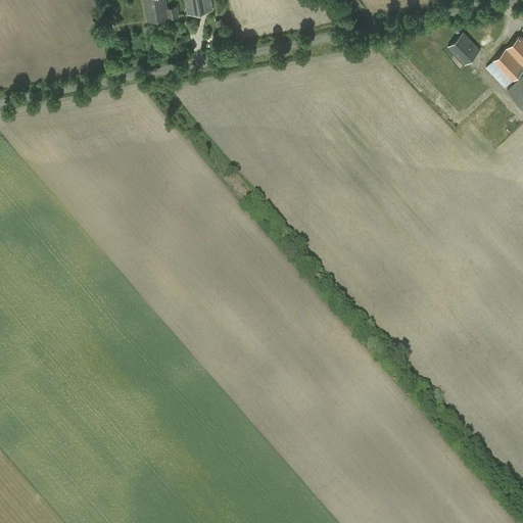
[(177,6),(168,8),(165,0),(142,0),(146,21),(178,16),(177,6)]
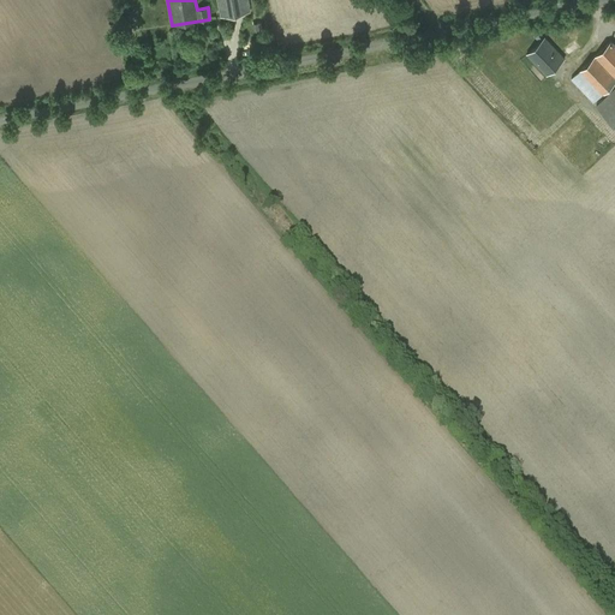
[(216,0),(220,18),(251,13),(249,0),(216,0)]
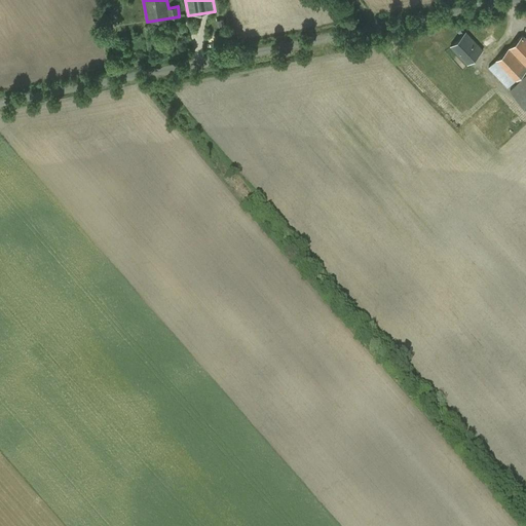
[(467,66),(484,50),(465,33),(450,47),(467,66)]
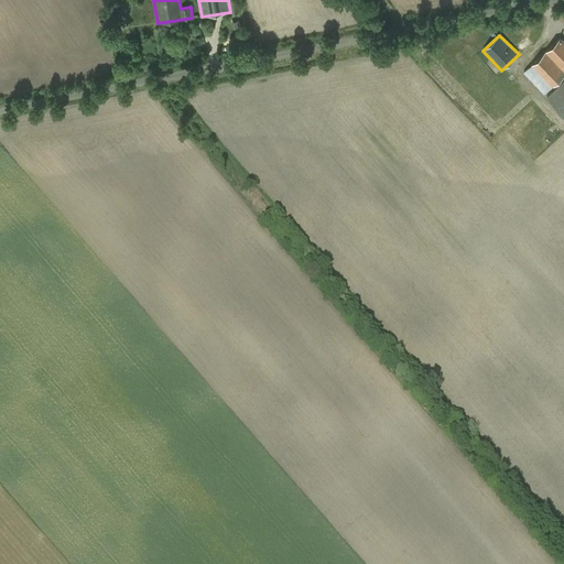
[(563,41),(561,38),(545,52),(563,72),(563,41)]
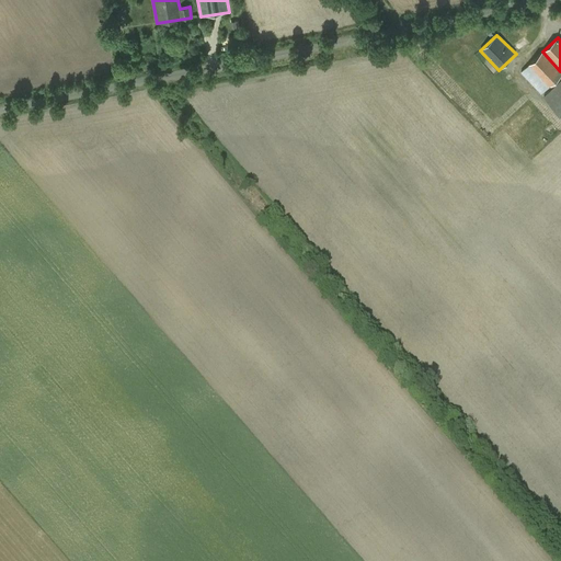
[(560,75),(560,71),(542,52),(529,65),(550,87),(560,75)]
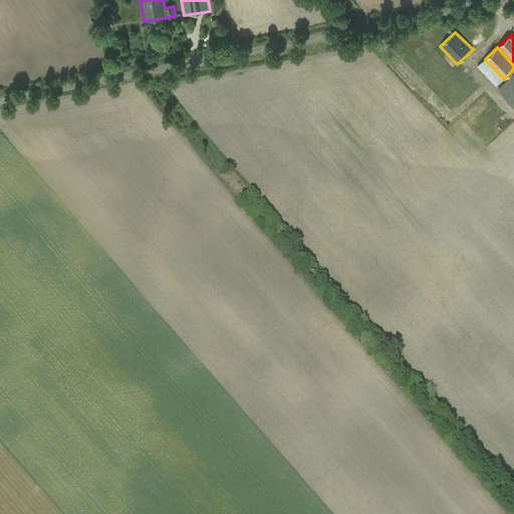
[(504,79),(485,59),(477,66),(496,86),(504,79)]
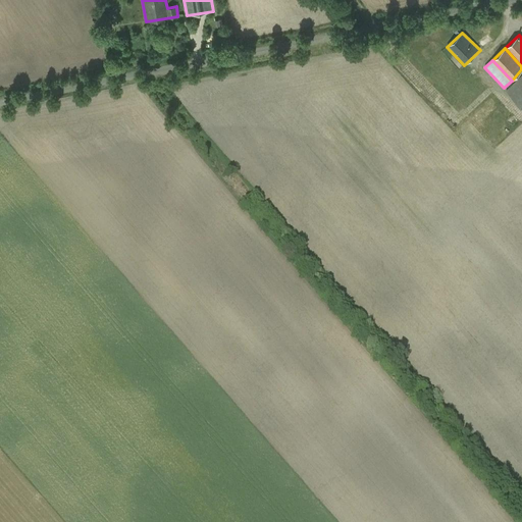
[(521,108),(521,74),(506,91),(521,108)]
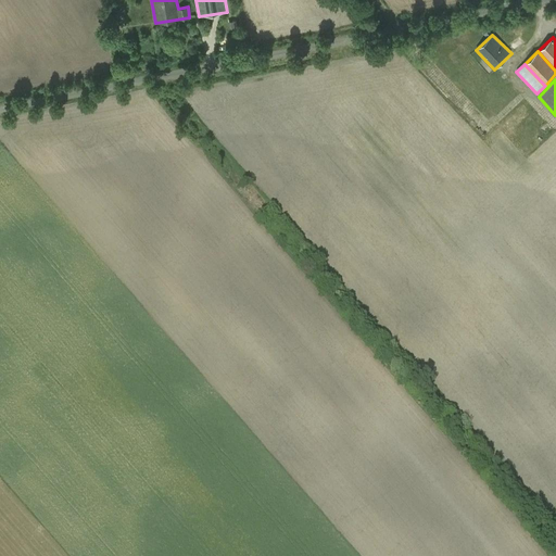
All buildings are outlined.
